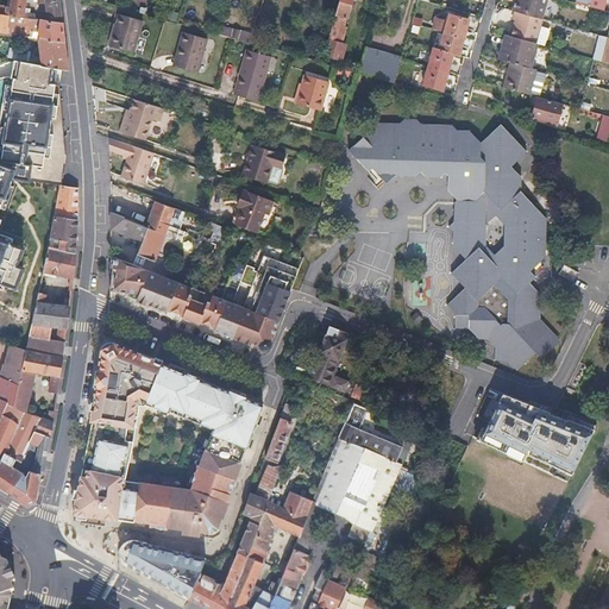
[(26,0),(10,0),(8,7),(0,5),(0,13),(26,18),(35,19),(36,14),(30,13),(31,8),(26,8),(26,0)]
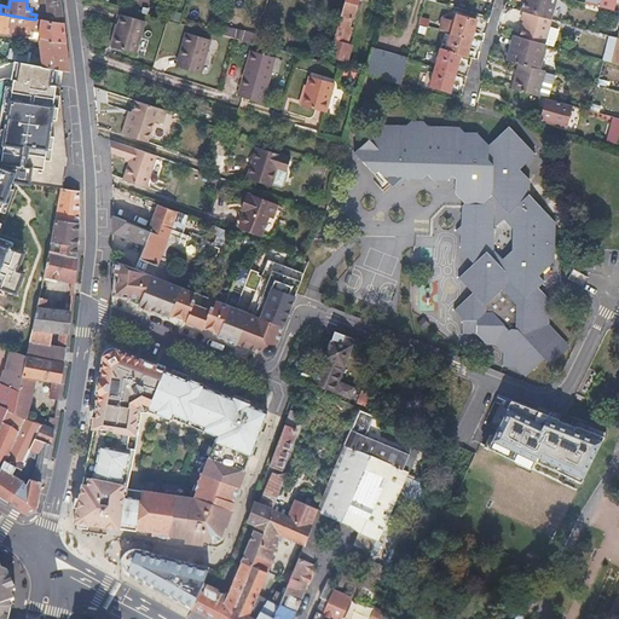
[(45,0),(50,22),(63,23),(61,0),(45,0)]
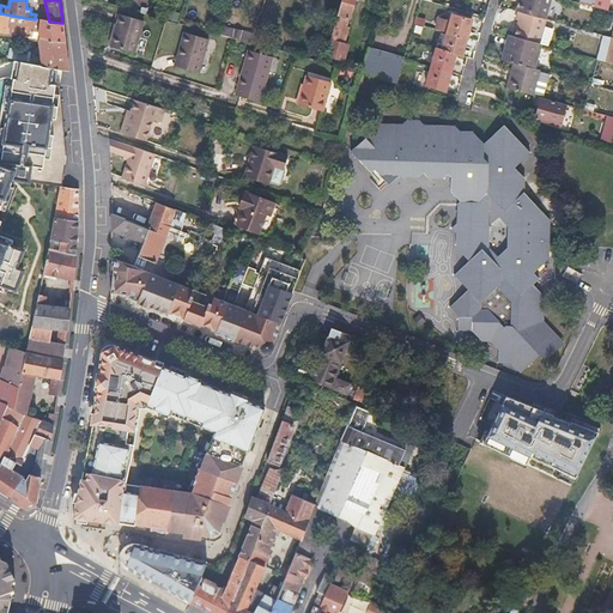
[(354,0),(343,0),(339,14),(351,18),(354,0)]
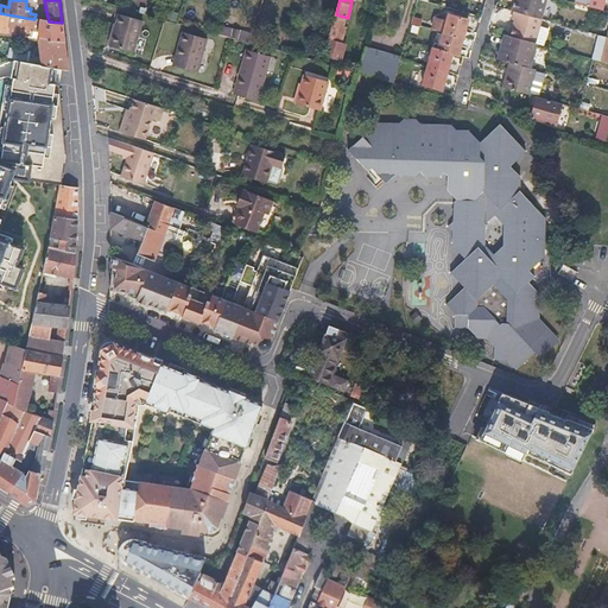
[(548,0),(517,0),(514,12),(515,12),(543,20),(548,0)]
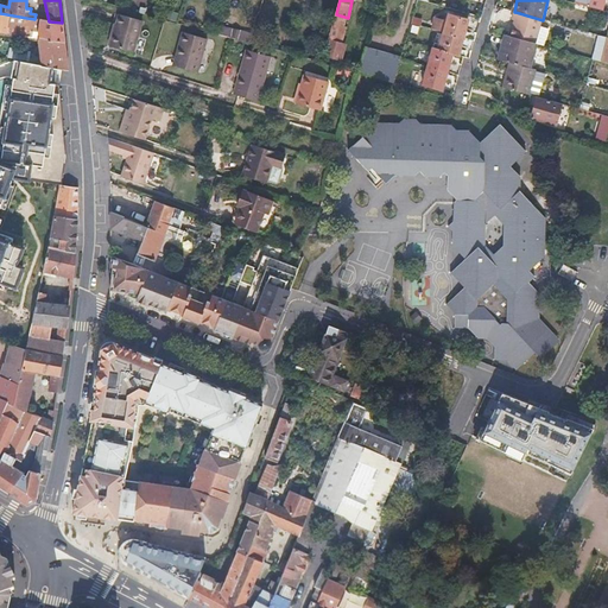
[(601,10),(603,0),(576,0),(576,4),(601,10)]
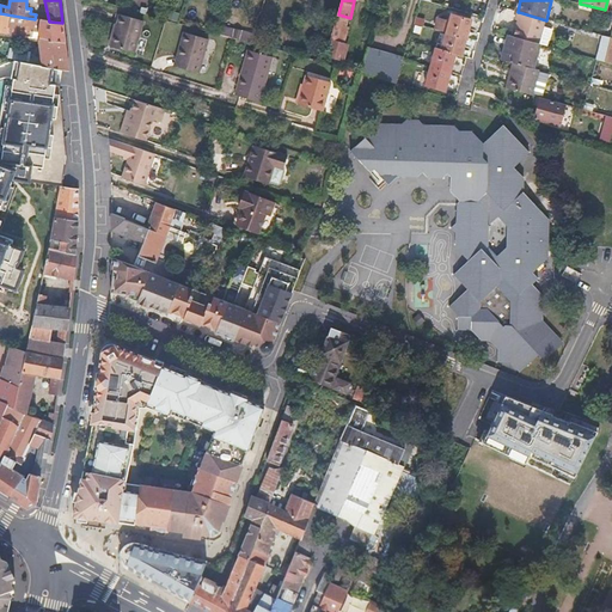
[(540,43),(546,20),(519,12),(516,20),(520,22),(515,37),(540,43)]
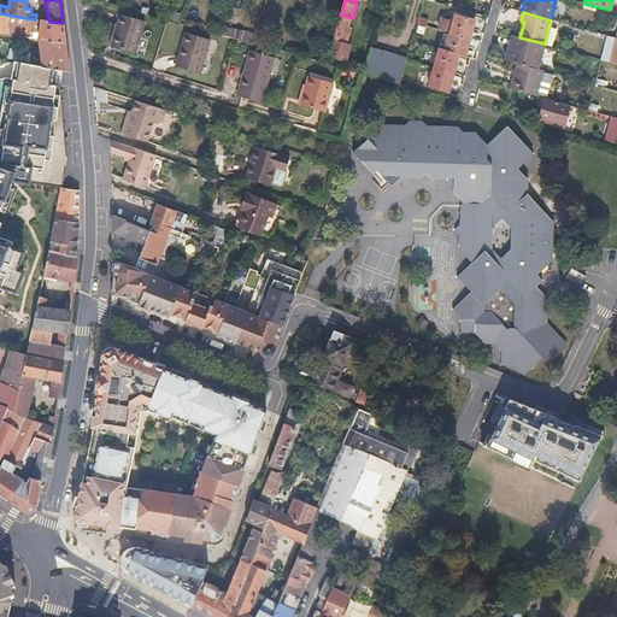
[(41,31),(40,40),(65,43),(64,30),(63,23),(50,22),(43,21),(35,19),(27,18),(0,13),(0,33),(34,39),(35,30),(41,31)]
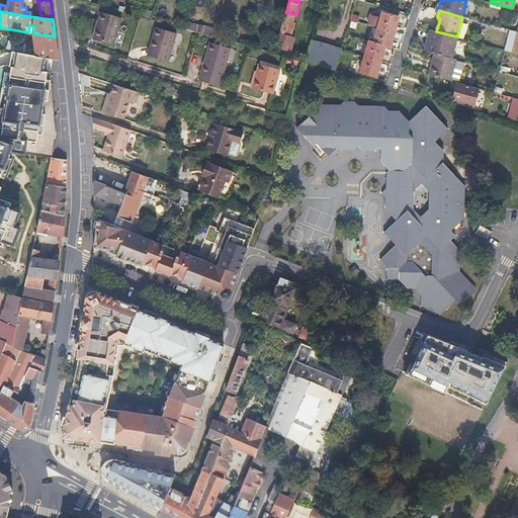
[(99,23),(94,40),(113,47),(121,18),(102,12),(99,23)]
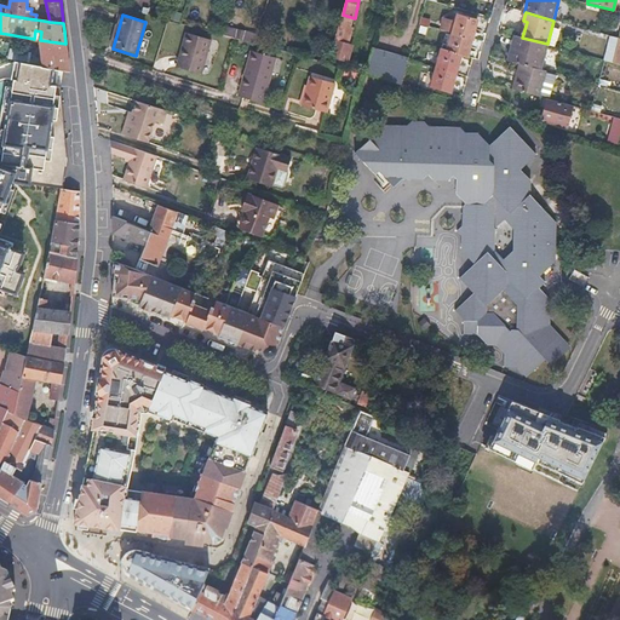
[(343,15),(342,15),(340,21),(339,24),(334,40),(331,51),(329,57),(349,62),(354,45),(351,44),(355,28),(352,27),(355,18),(343,15)]
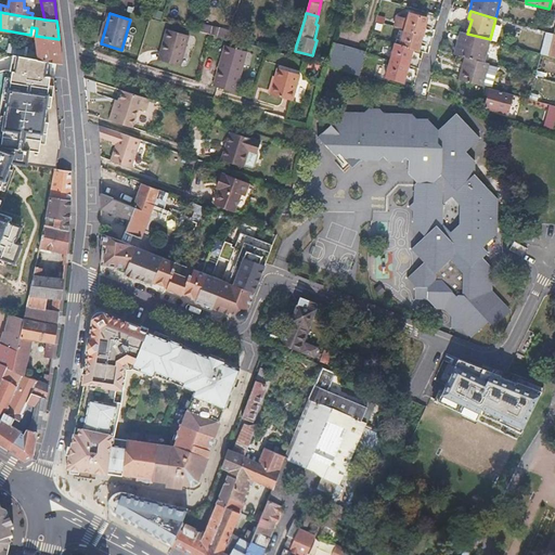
[(404,29),(422,35),(426,18),(409,13),(407,20),(397,17),(395,27),(404,29)]
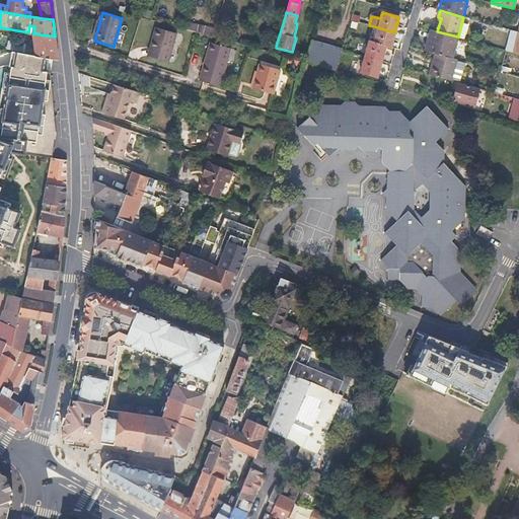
[(155,42),(151,56),(168,61),(176,32),(155,26),(151,41),(155,42)]
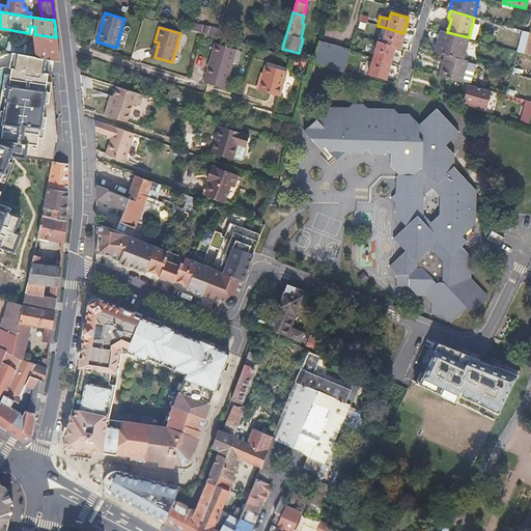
[(399,49),(403,33),(387,28),(383,45),(395,48),(399,49)]
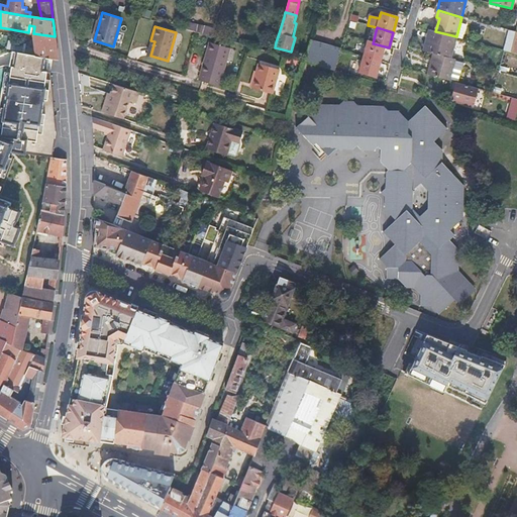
[(450,58),(456,36),(435,31),(431,29),(425,50),(432,53),(450,58)]
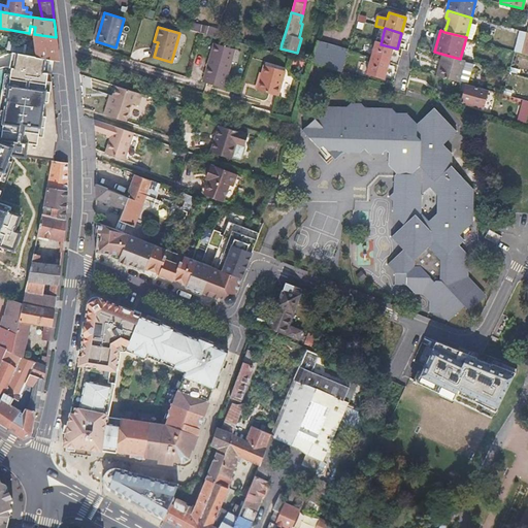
[(45,58),(59,60),(57,46),(56,37),(34,34),(37,57),(45,58)]
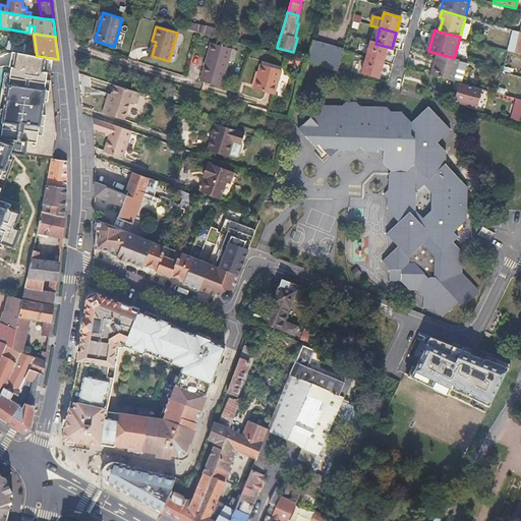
[(8,40),(6,50),(23,53),(24,43),(8,40)]
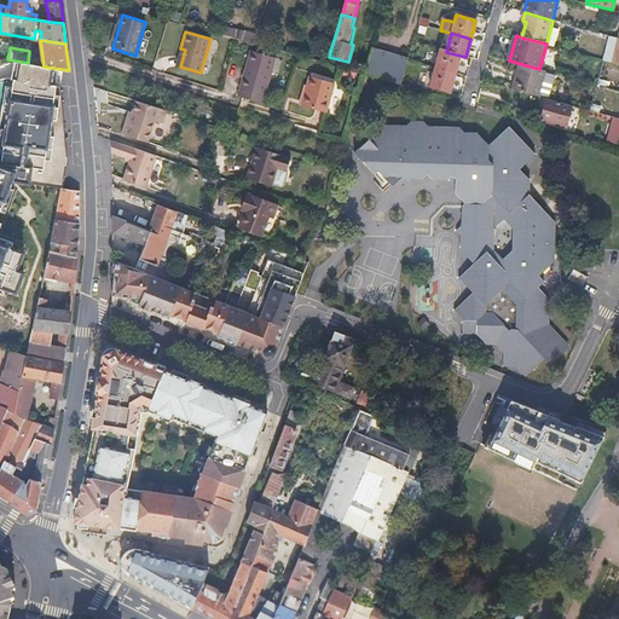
[(371,50),(364,75),(401,85),(408,59),(371,50)]
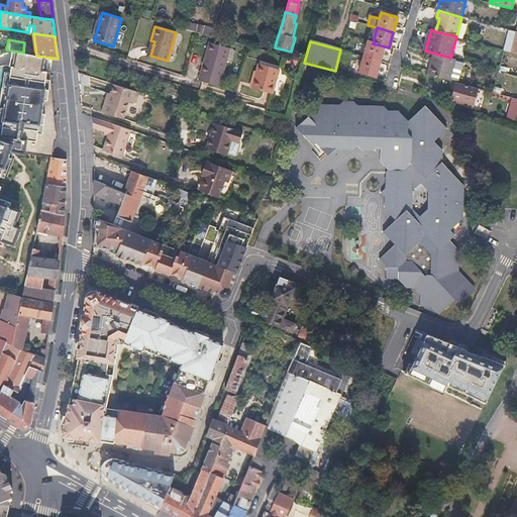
[(364,58),(380,62),(385,46),(373,43),(368,41),(364,58)]
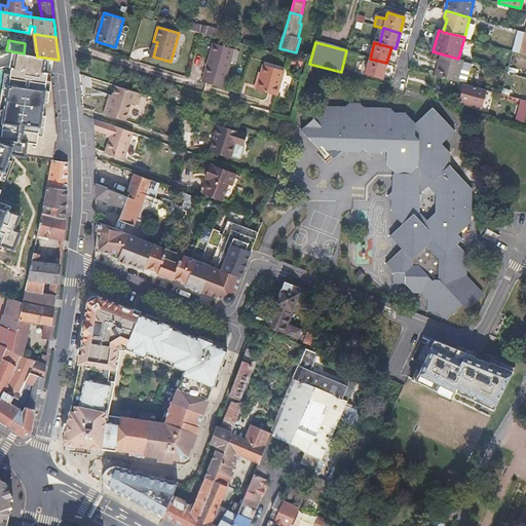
[(213,59),(205,82),(222,88),(233,50),(213,44),(209,58),(213,59)]
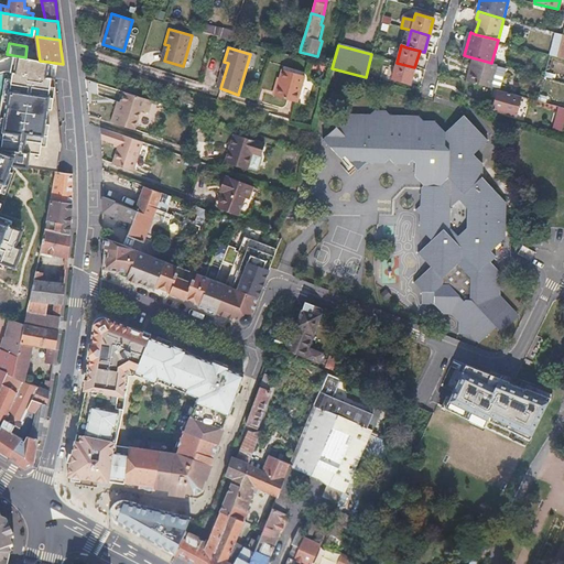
[(491,85),(496,64),(491,63),(472,57),(466,82),(490,87),(491,85)]
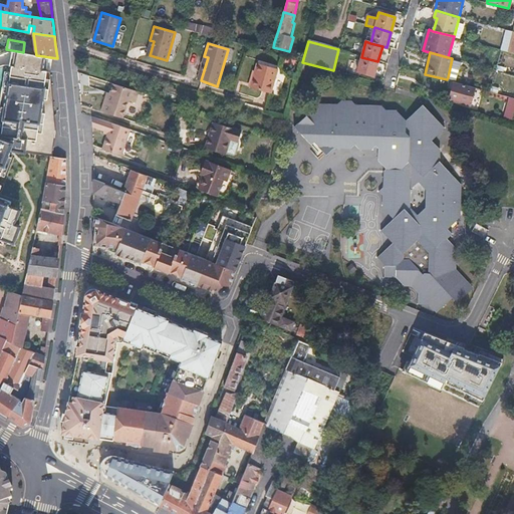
[(208,57),(204,56),(197,79),(201,80),(208,57)]
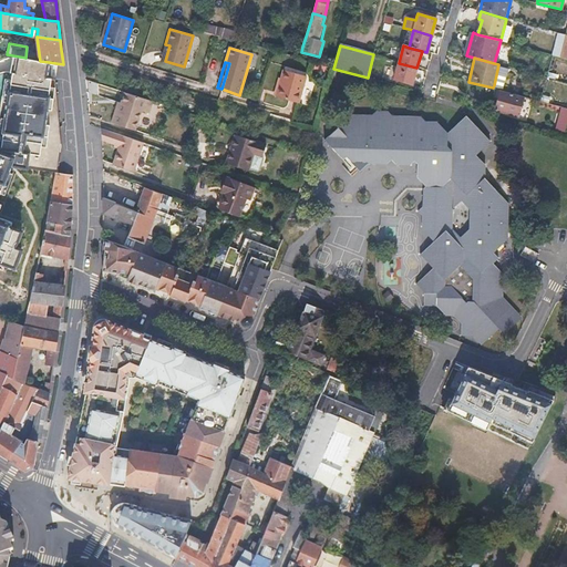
[(416,68),(399,63),(395,78),(413,82),(416,68)]
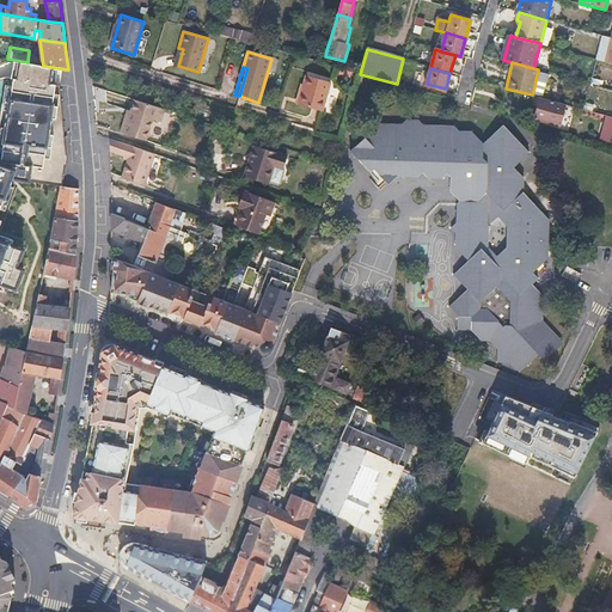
[(549,73),(538,69),(533,92),(543,96),(549,73)]
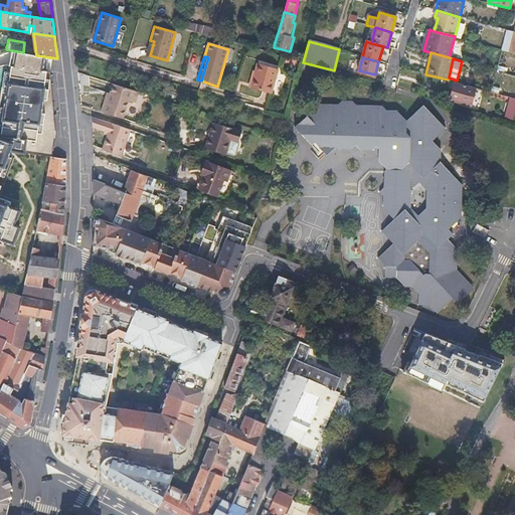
[(255,73),(251,88),(272,94),(279,69),(258,63),(255,73)]
